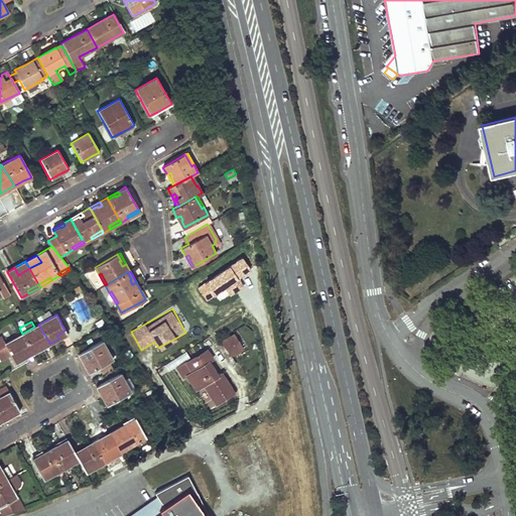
[(48,341),(38,325),(34,327),(22,334),(31,350),(32,353),(41,349),(39,345),(48,341)]
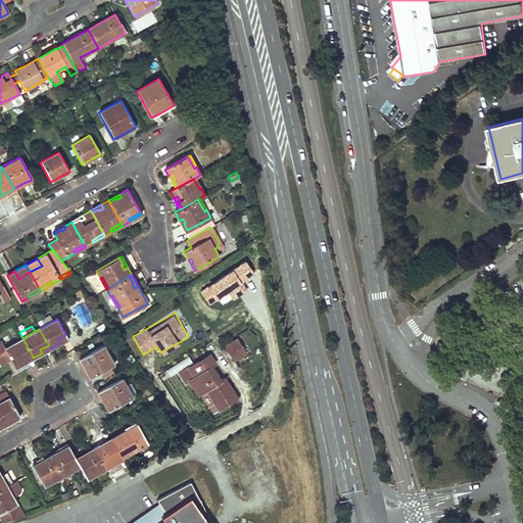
[(67,339),(65,335),(57,340),(59,343),(67,339)]
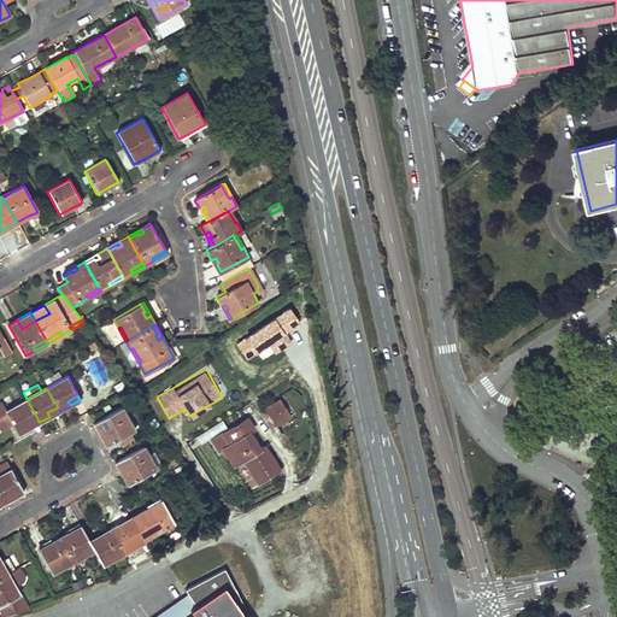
[(37,418),(27,399),(7,410),(6,410),(13,423),(18,433),(30,428),(28,423),(37,418)]
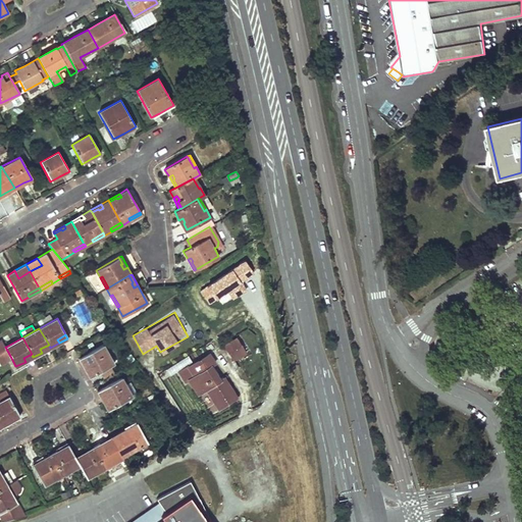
[(236,337),(222,346),(233,363),(247,354),(236,337)]
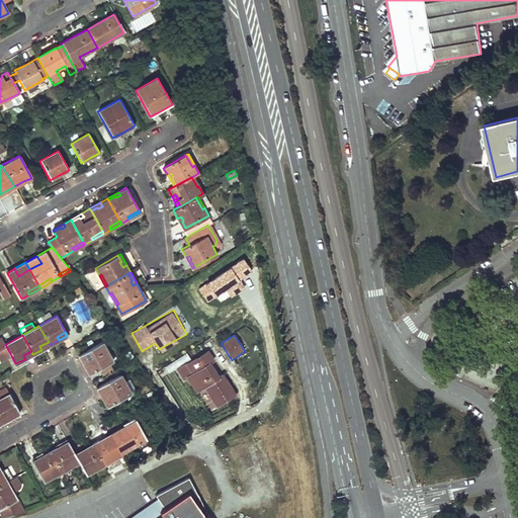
[(0,338),(0,359),(0,360),(11,355),(5,344),(6,344),(2,337),(0,338)]
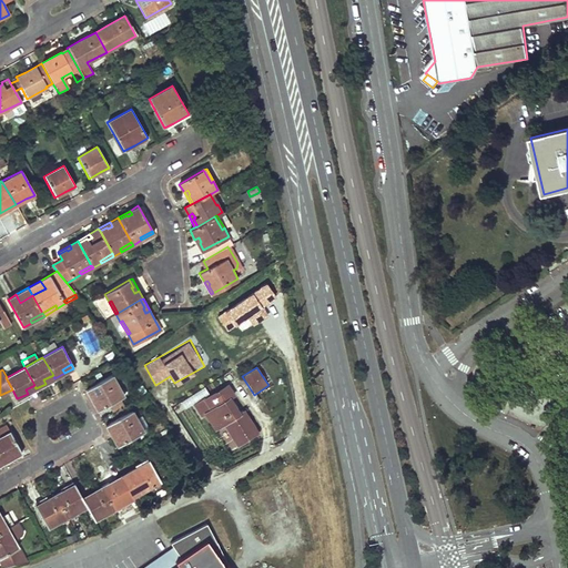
[(54,378),(53,375),(43,379),(46,384),(54,378)]
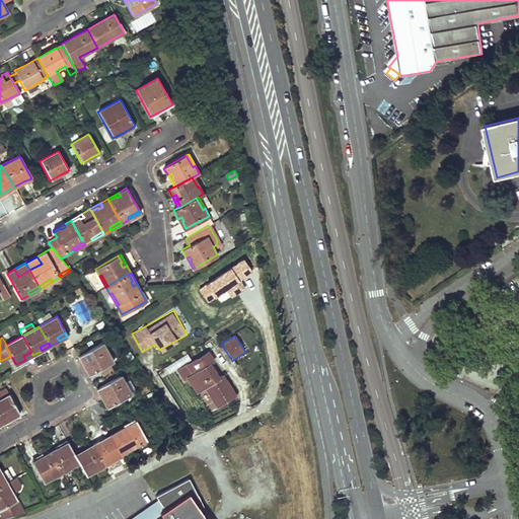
[(106,350),(102,343),(80,355),(84,362),(90,359),(92,362),(84,367),(89,374),(110,362),(104,351),(106,350)]
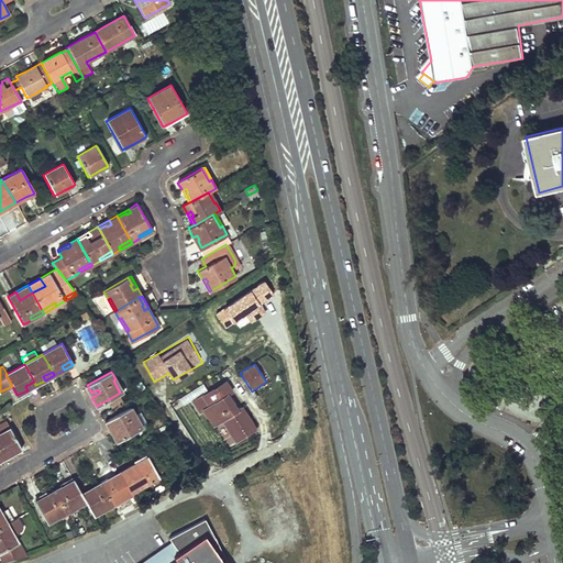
[(123,392),(116,379),(113,381),(120,393),(123,392)]
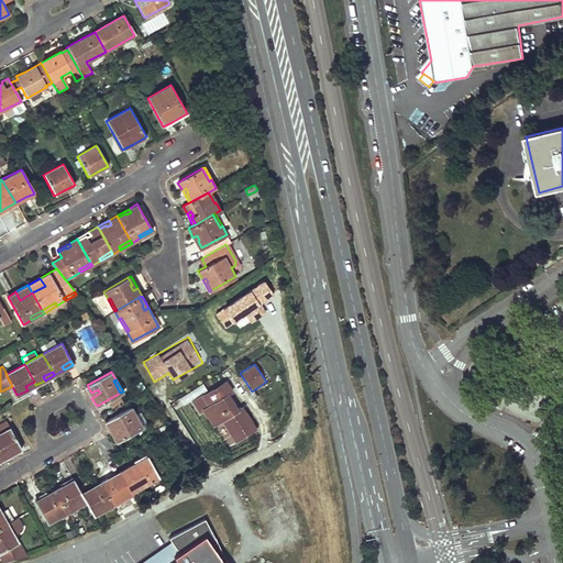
[(231,395),(225,384),(192,404),(200,417),(203,415),(213,430),(221,424),(235,445),(257,432),(242,409),(239,412),(228,396),(231,395)]
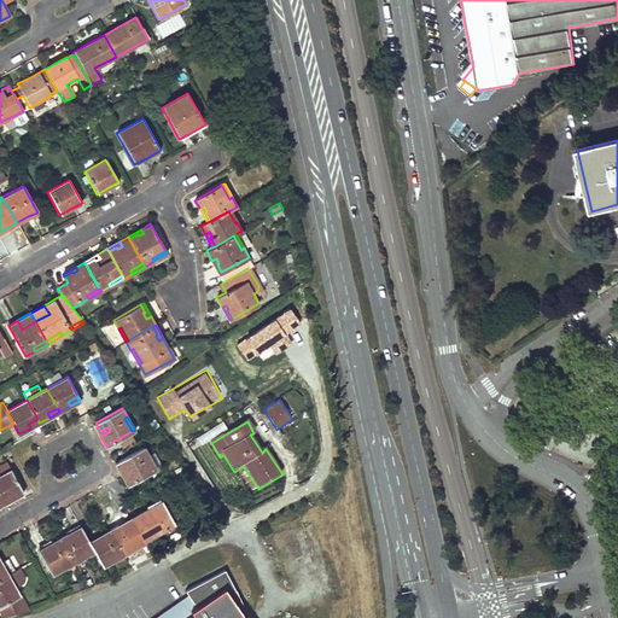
[(100,431),(95,423),(93,423),(100,437),(110,431),(108,427),(100,431)]
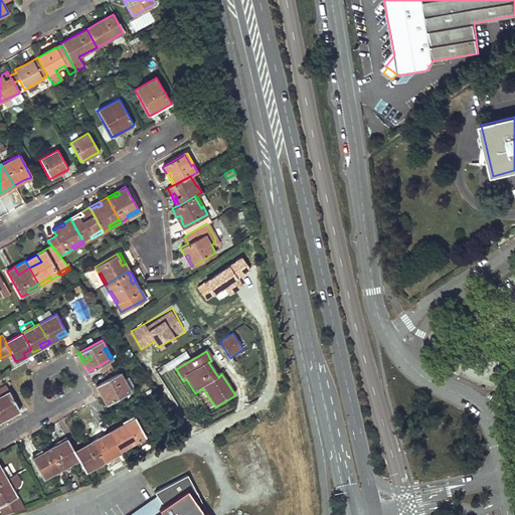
[(121,371),(98,383),(104,394),(102,396),(106,404),(128,391),(122,380),(125,378),(121,371)]
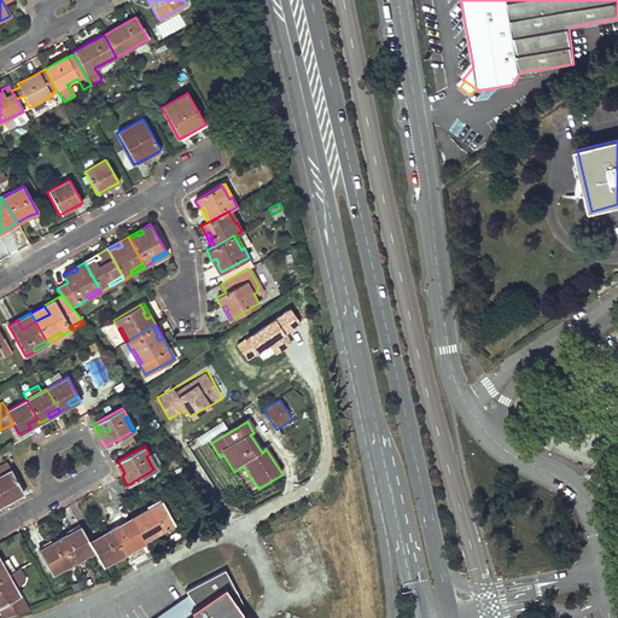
[(157,468),(150,454),(146,456),(153,470),(157,468)]
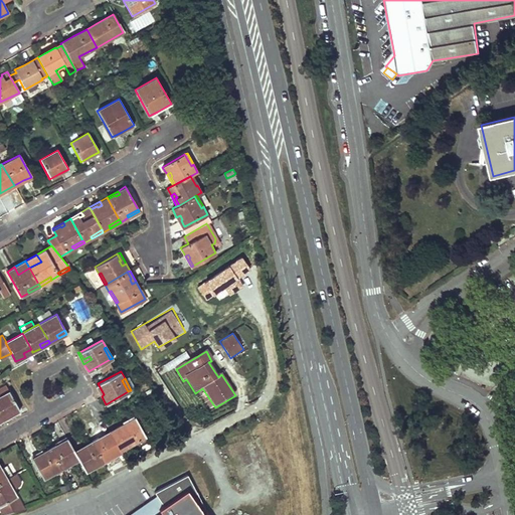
[(18,407),(7,386),(0,389),(0,415),(1,417),(2,420),(12,414),(10,411),(18,407)]
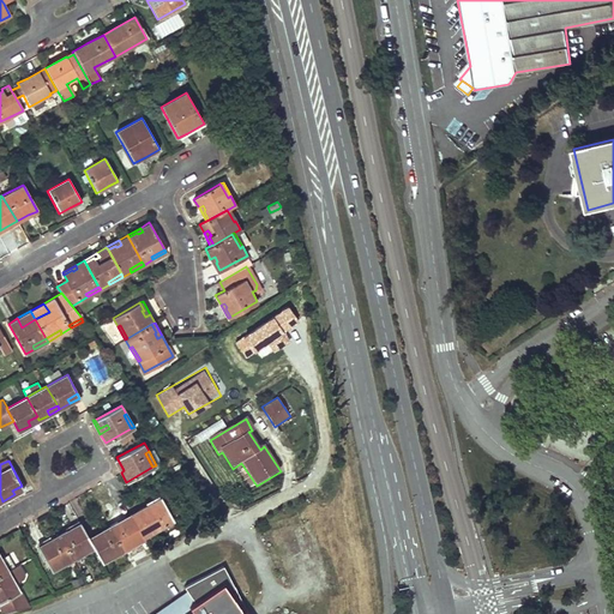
[(174,519),(162,498),(146,507),(146,506),(140,509),(130,515),(132,518),(143,537),(174,519)]
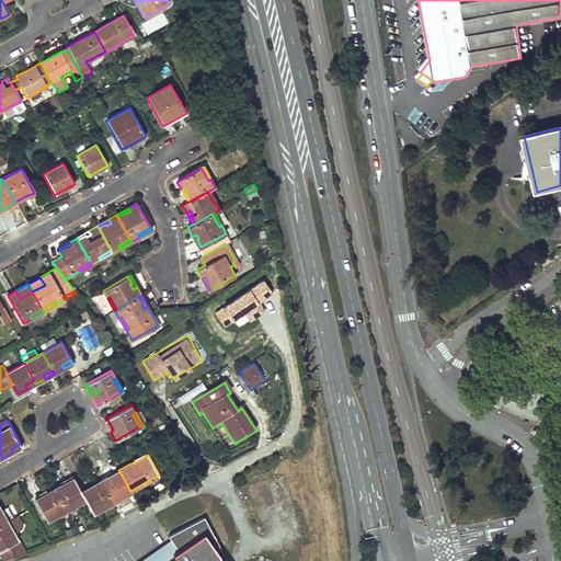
[(121,473),(118,470),(106,477),(109,481),(121,473)]
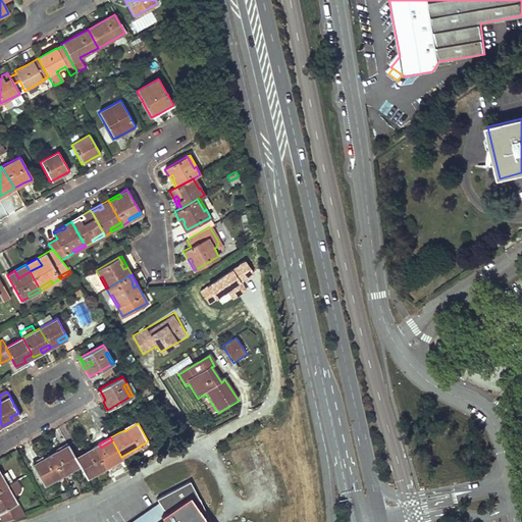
[(121,457),(112,440),(101,448),(99,444),(93,447),(105,468),(122,459),(121,457)]
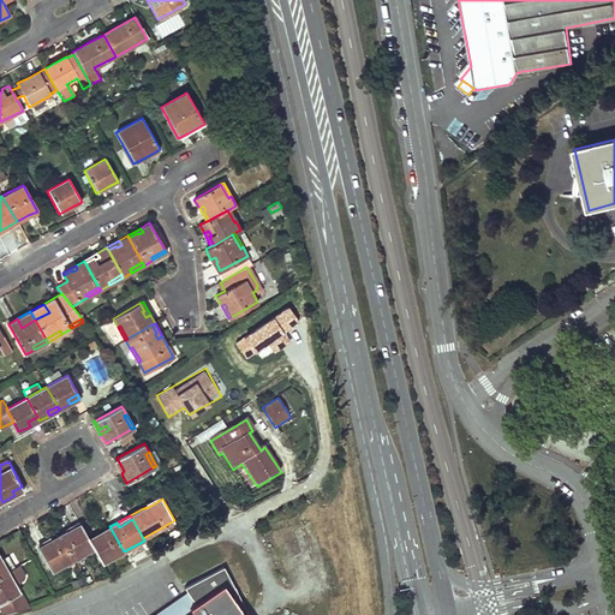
[(81,527),(79,524),(66,531),(69,535),(81,527)]
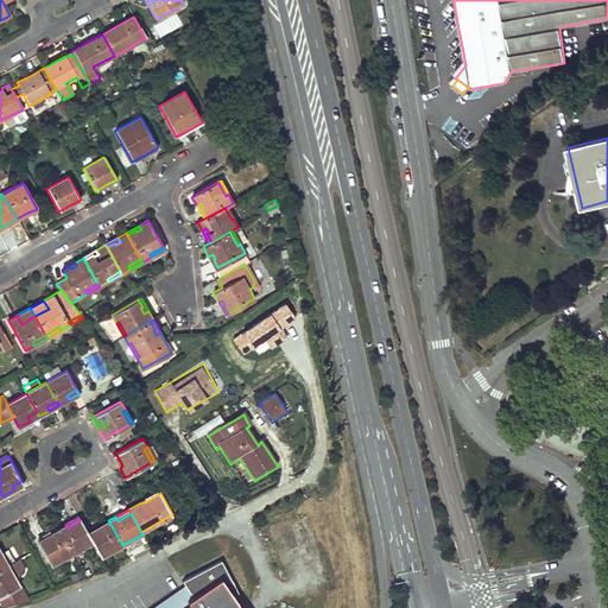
[(122,545),(108,520),(101,525),(102,530),(89,537),(93,543),(101,557),(122,545)]
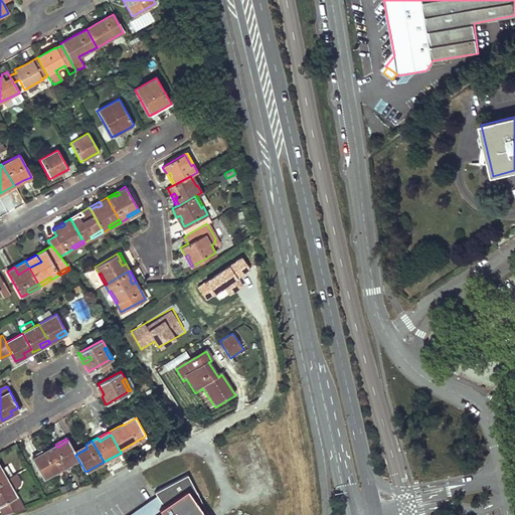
[(73,452),(67,442),(57,448),(55,445),(48,449),(60,470),(78,460),(75,455),(73,452)]
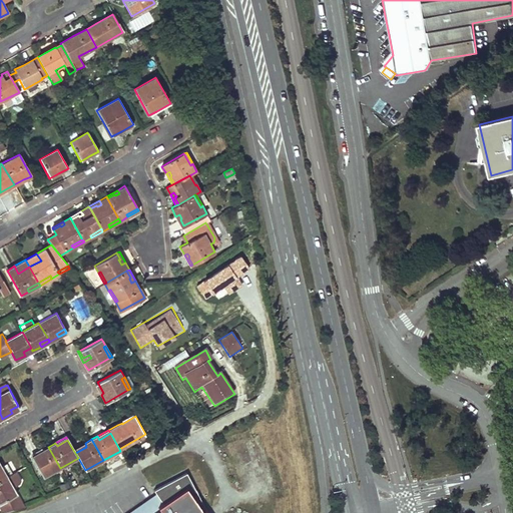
[(86,447),(85,443),(73,450),(75,453),(86,447)]
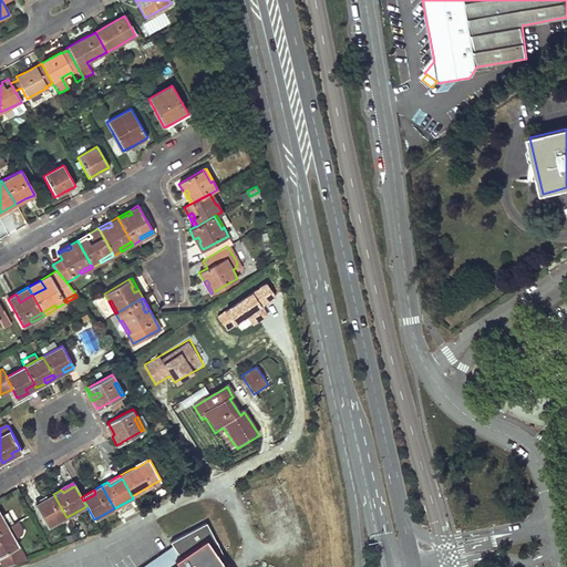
[(66,517),(53,494),(48,497),(49,501),(37,508),(48,527),(66,517)]
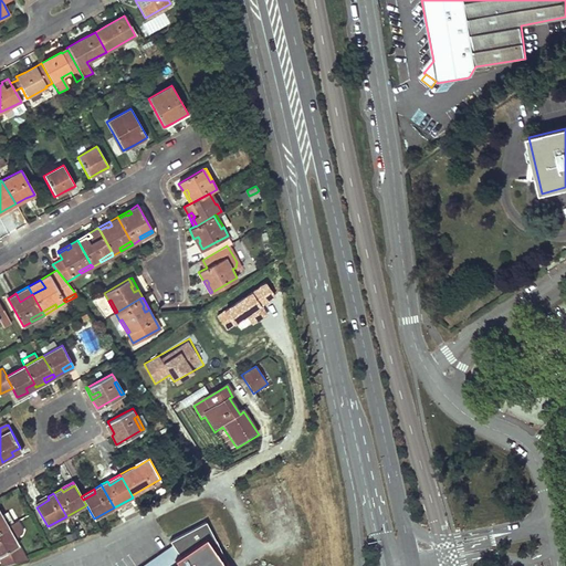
[(49,500),(48,496),(34,504),(37,507),(49,500)]
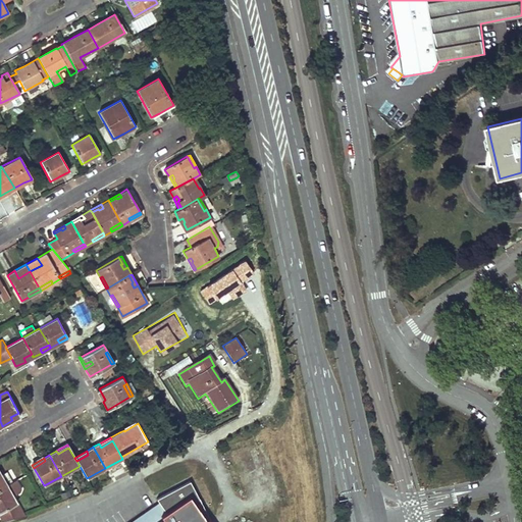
[(17,479),(10,484),(15,493),(22,488),(17,479)]
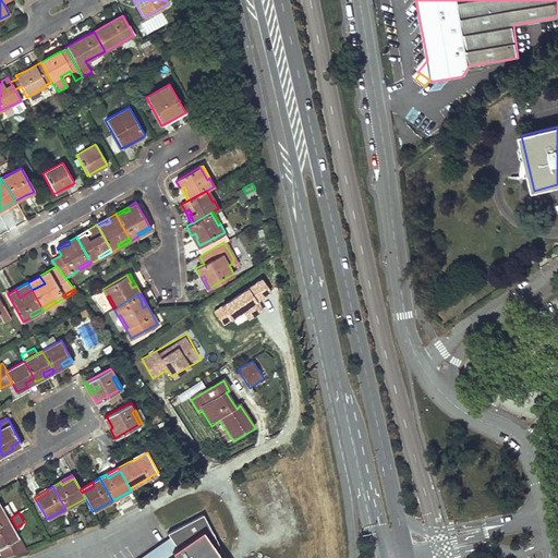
[(0,548),(5,557),(9,557),(22,554),(27,552),(7,518),(0,521),(0,548)]
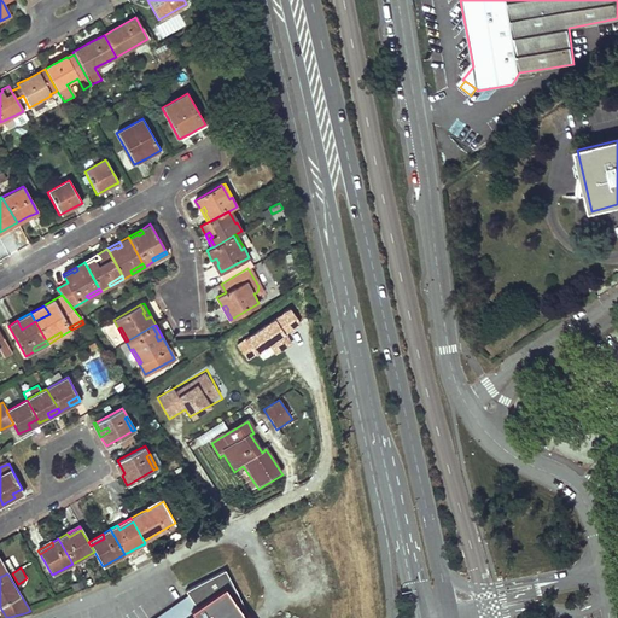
[(246,617),(223,575),(185,594),(187,598),(190,601),(164,617),(246,617)]
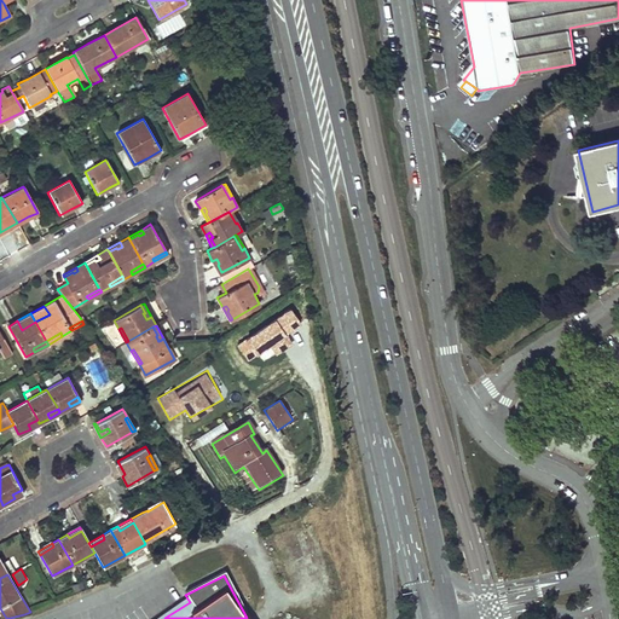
[(165,618),(190,602),(187,599),(157,618),(165,618)]
